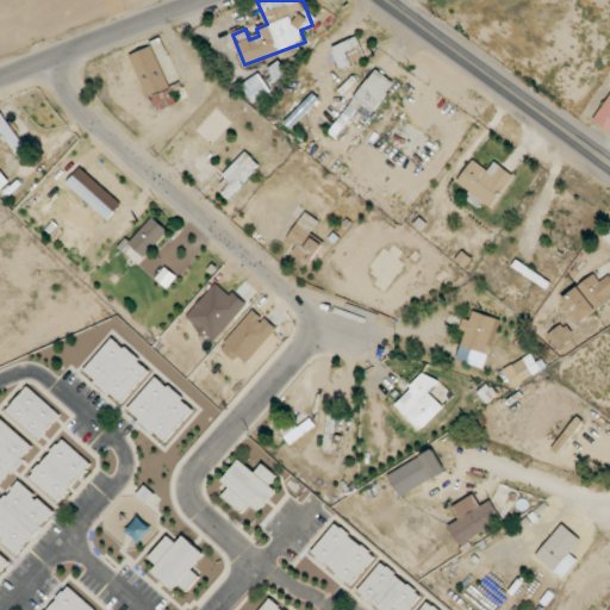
[(356,63),(355,60),(363,57),(356,38),(331,47),(340,69),(356,63)]
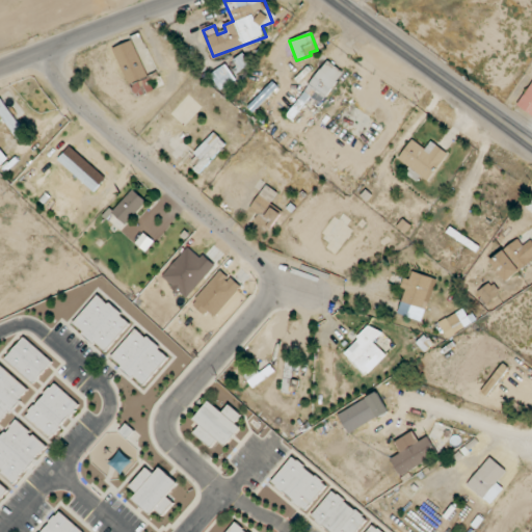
[(157,72),(149,76),(133,40),(113,48),(135,98),(163,86),(157,72)]
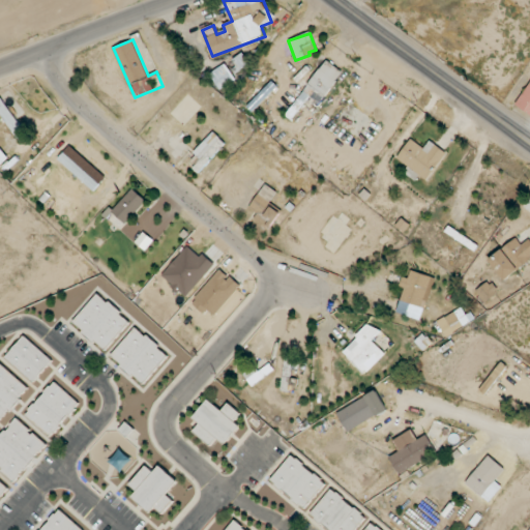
[(293,119),(306,99),(319,108),(343,71),(325,59),(288,116),(293,119)]
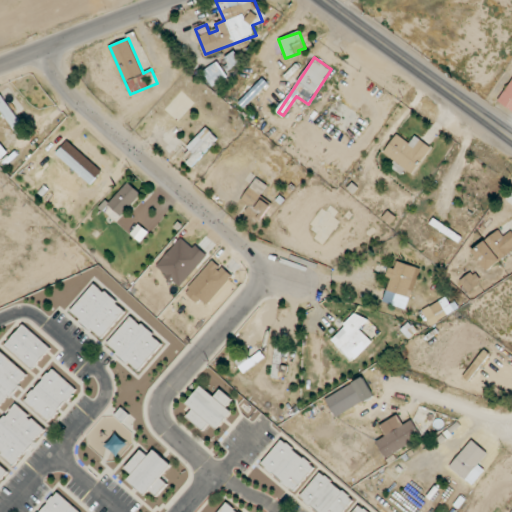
[(228,77),(218,61),(203,71),(213,87),(228,77)]
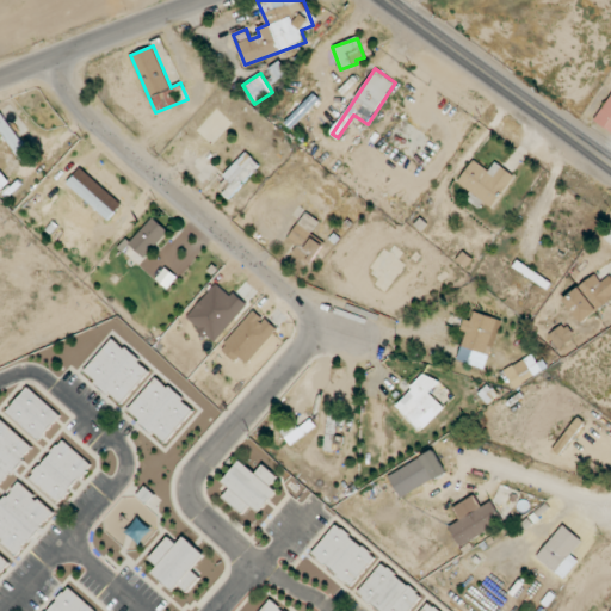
[(610,96),(594,121),(610,131),(610,96)]
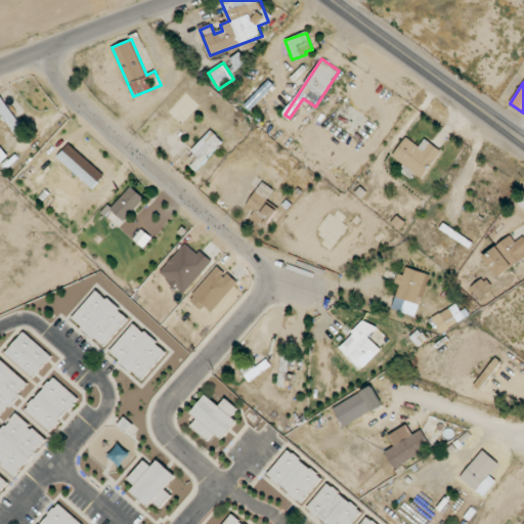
[(0,108),(18,141),(27,137),(3,96),(0,97),(0,108)]
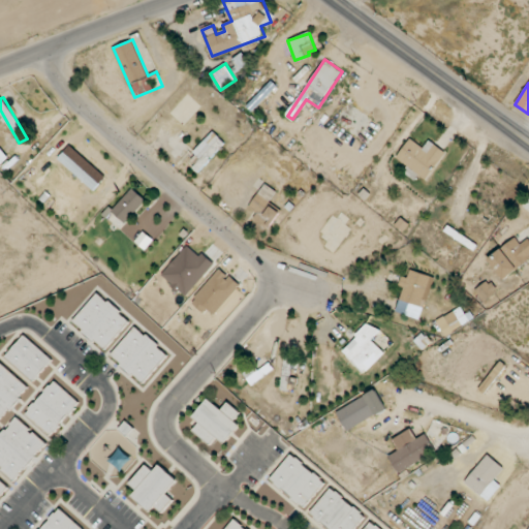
[(188,162),(200,173),(225,142),(212,131),(188,162)]
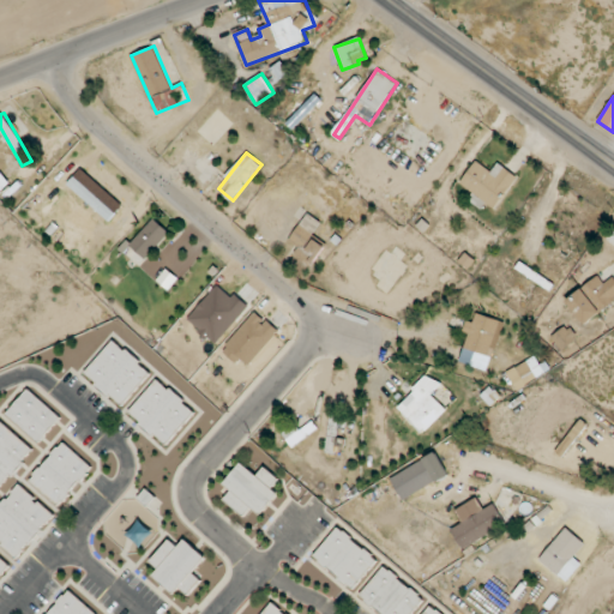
[(459,182),(473,193),(468,199),(482,210),(486,204),(494,210),(518,178),(499,163),(492,172),(476,161),(459,182)]
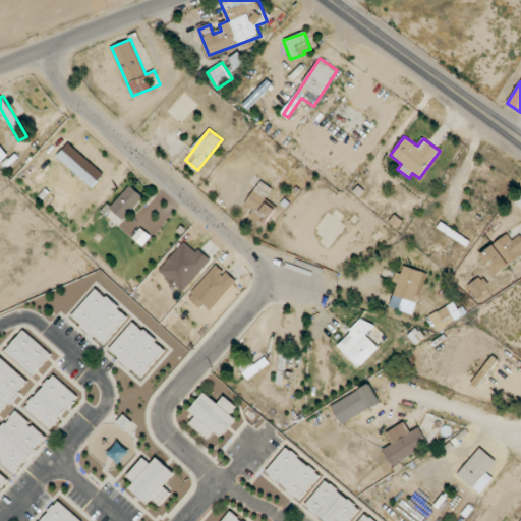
[(100,178),(62,151),(56,159),(94,186),(100,178)]
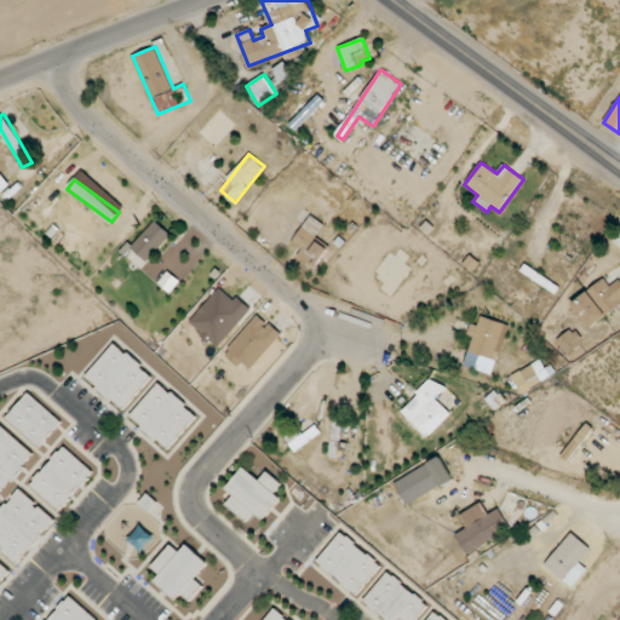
[(297,254),(316,268),(328,250),(314,239),(323,225),(310,216),(292,242),(302,250),(297,254)]
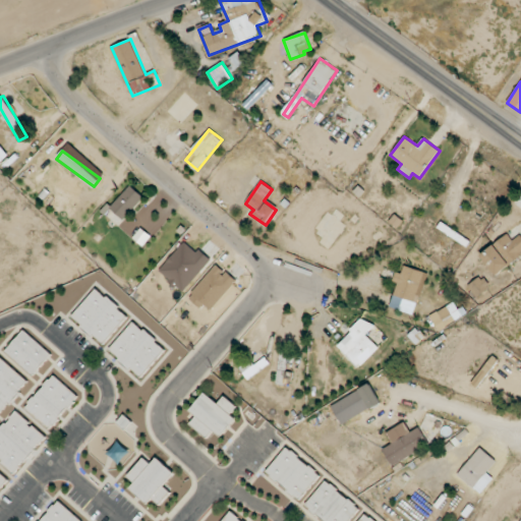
[(520,235),(513,240),(507,233),(480,255),(496,275),(520,253),(520,235)]
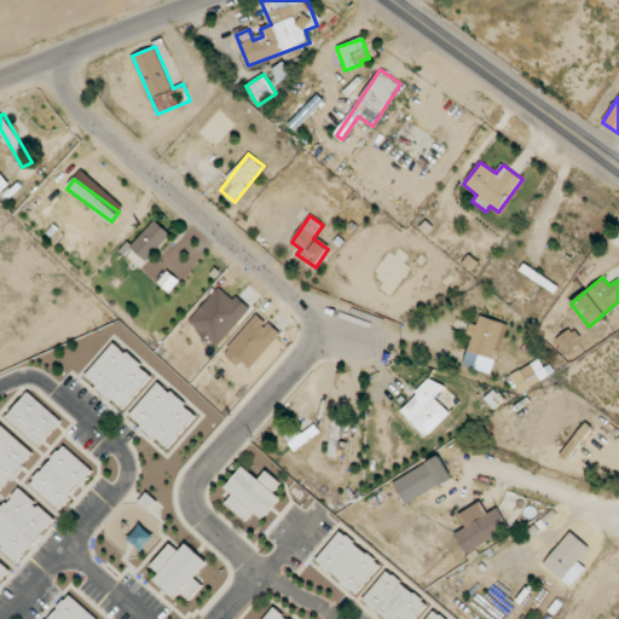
[(189,325),(220,348),(249,308),(218,285),(189,325)]
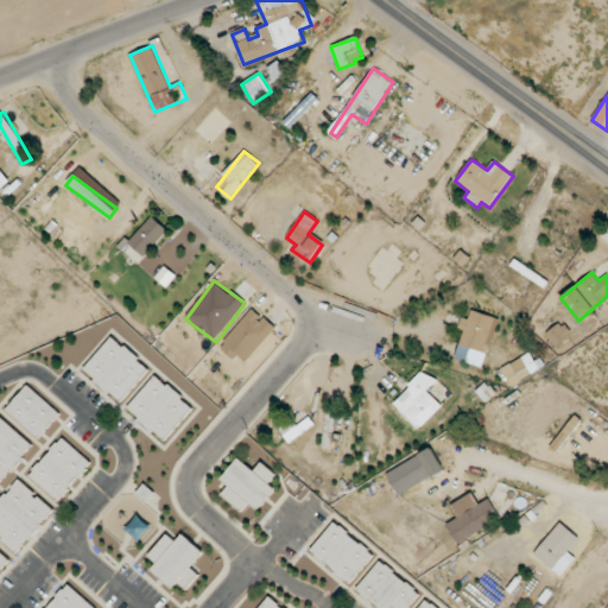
[(219,347),(233,360),(238,355),(246,362),(276,329),(254,309),(219,347)]
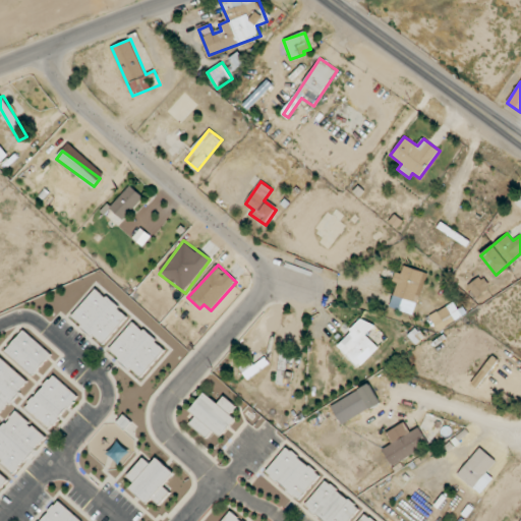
[(398,283),(390,306),(411,314),(426,274),(405,266),(402,274),(396,272),(393,281),(398,283)]
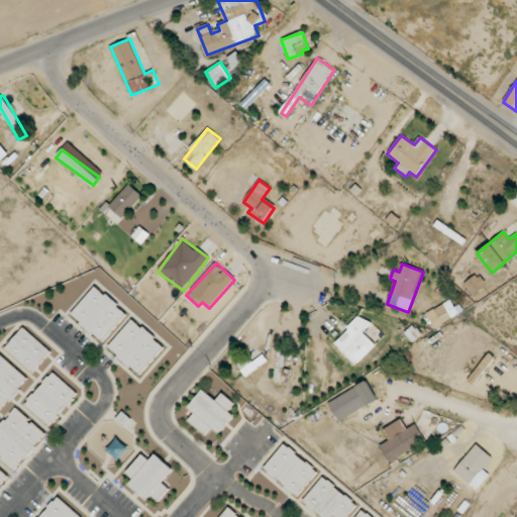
[(478,274),(464,283),(473,295),(486,287),(478,274)]
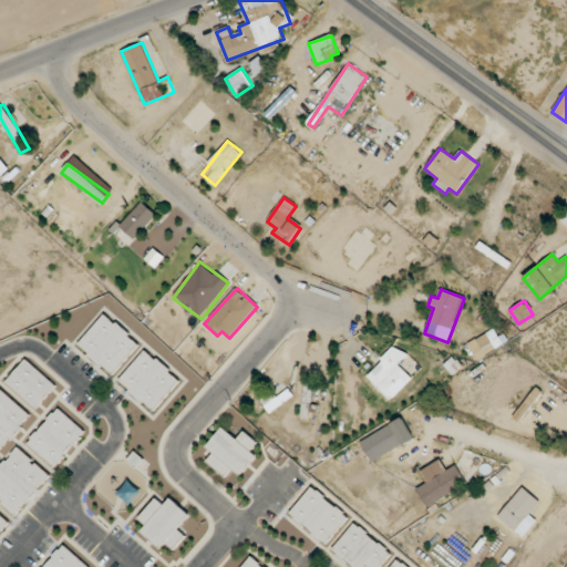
[(78,344),(112,375),(140,344),(105,315),(78,344)]
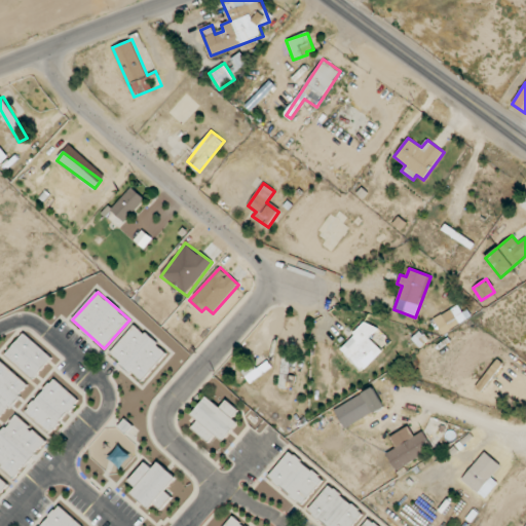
[(462,305),(435,317),(441,333),(470,321),(462,305)]
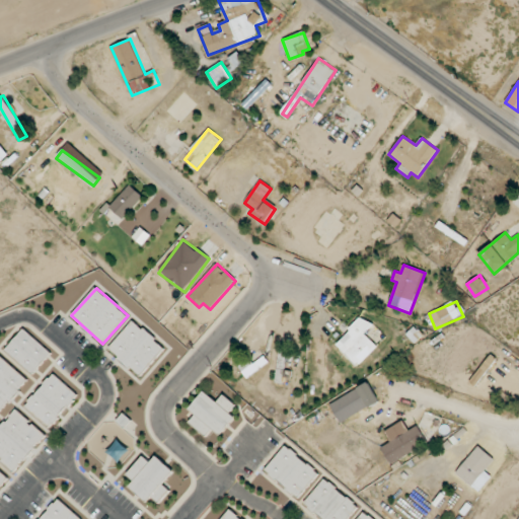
[(336,345),(358,366),(377,347),(365,334),(372,326),(362,317),(336,345)]
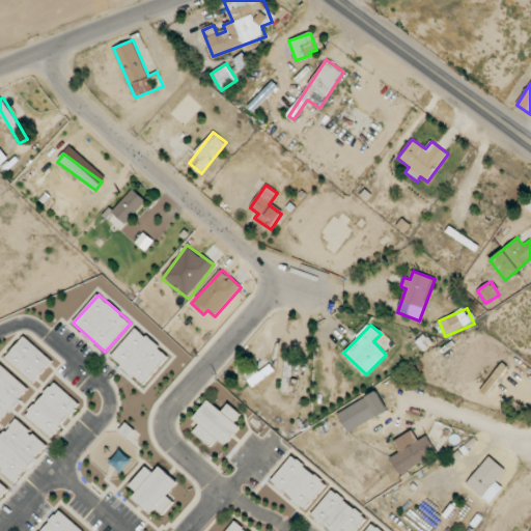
[(169,356),(136,328),(111,358),(144,386),(169,356)]
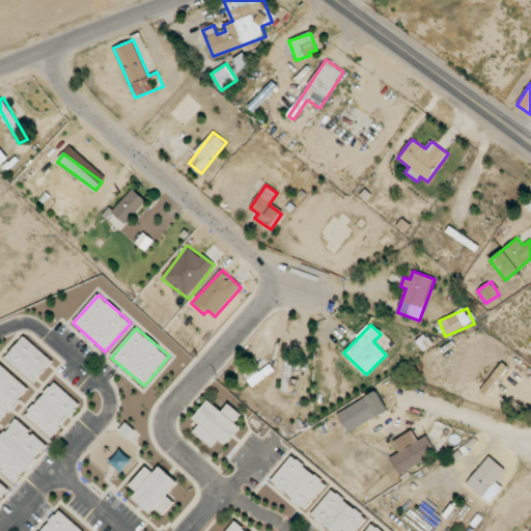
[(53,359),(23,337),(6,360),(35,382),(53,359)]
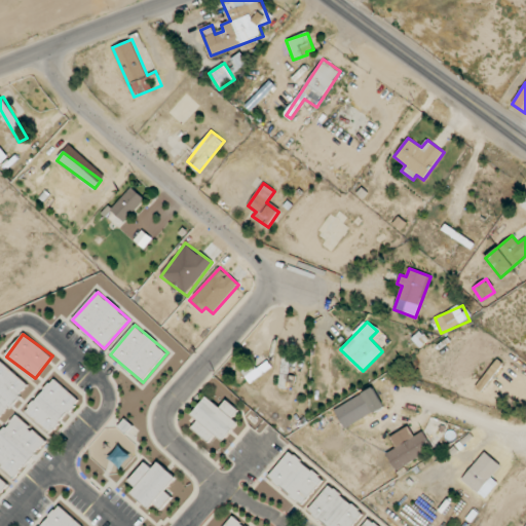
[(501,363),(496,359),(478,388),(484,392),(501,363)]
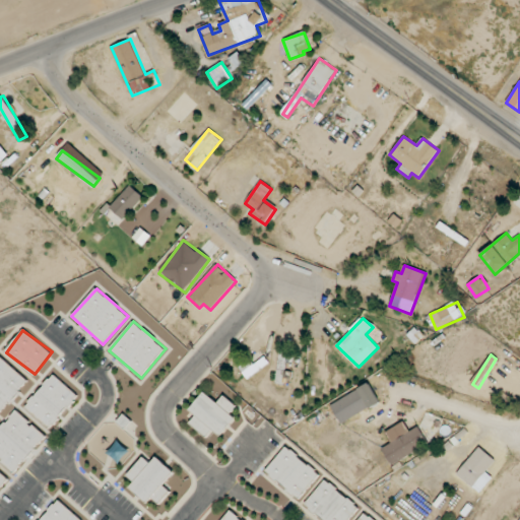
[(0,411),(28,381),(1,355),(0,355),(0,411)]
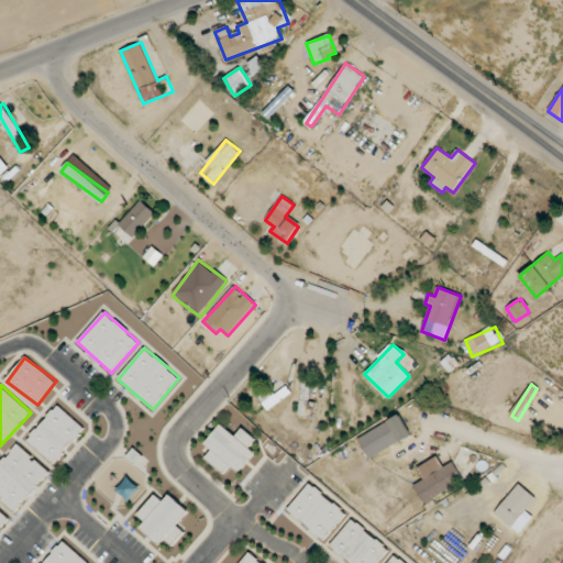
[(267,410),(293,394),(287,386),(274,395),(269,388),(257,397),(267,410)]
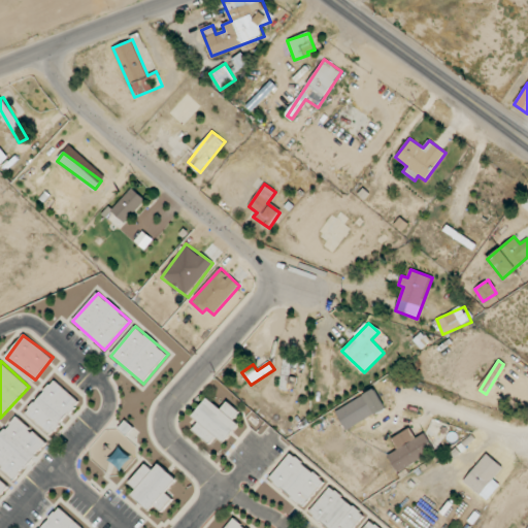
[(25,413),(50,435),(79,402),(56,381),(25,413)]
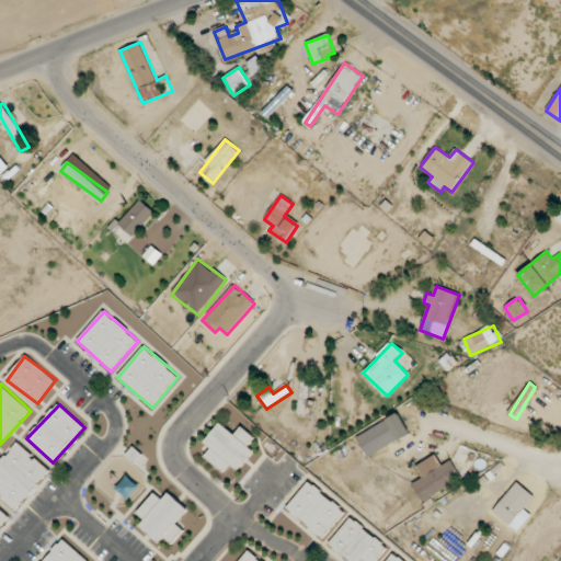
[(357,436),(368,457),(410,434),(399,413),(357,436)]
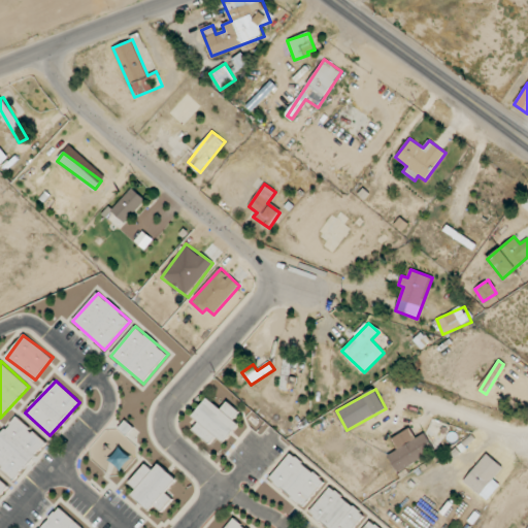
[(222,409),(207,398),(193,417),(199,422),(193,431),(210,443),(216,436),(225,442),(239,424),(233,420),(240,411),(227,402),(222,409)]
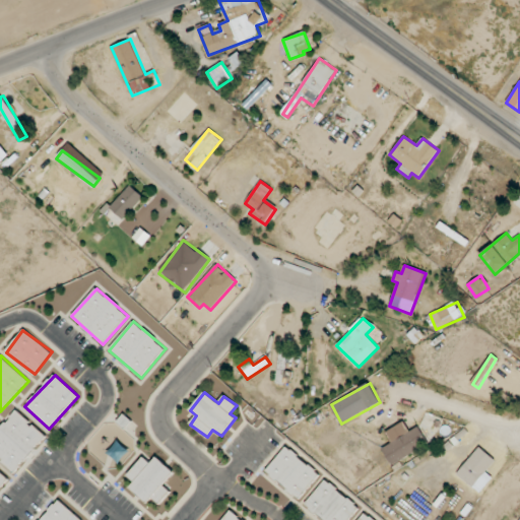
[(46,437),(16,410),(0,428),(0,460),(14,472),(46,437)]
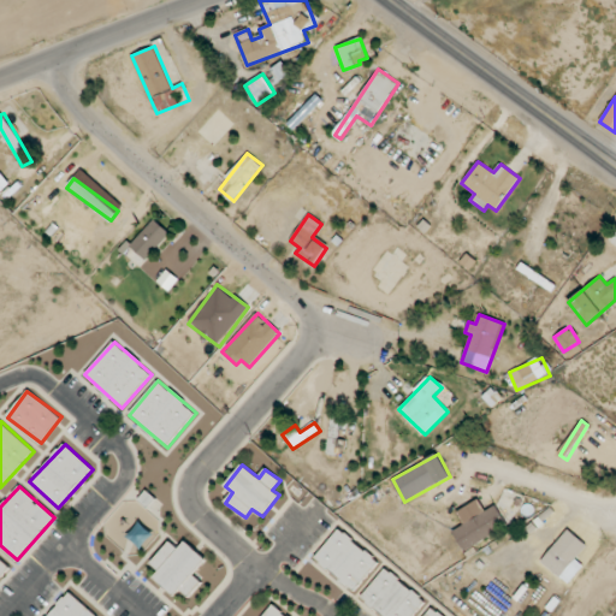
[(457,511),(465,525),(452,532),(463,551),(508,526),(496,505),(485,511),(478,499),(457,511)]
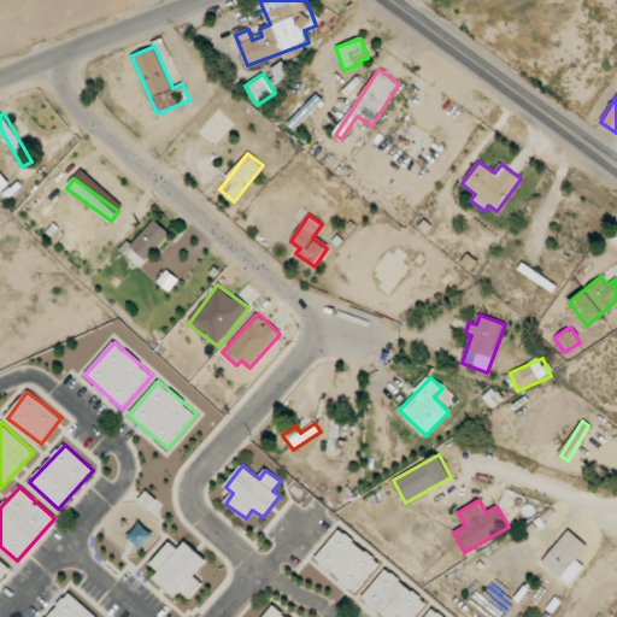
[(315,560),(356,593),(380,562),(339,529),(315,560)]
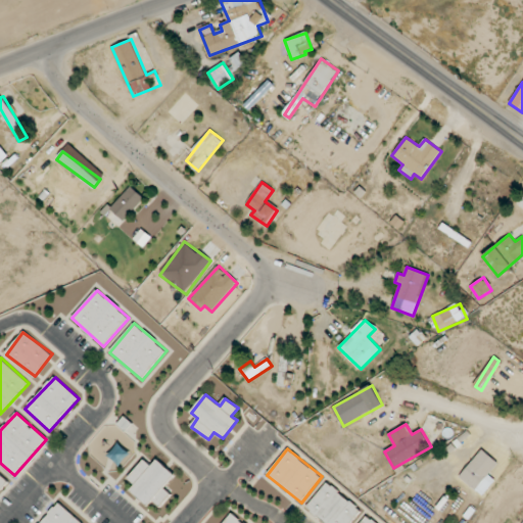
[(498,463),(481,449),(460,478),(483,495),(494,480),(489,476),(498,463)]
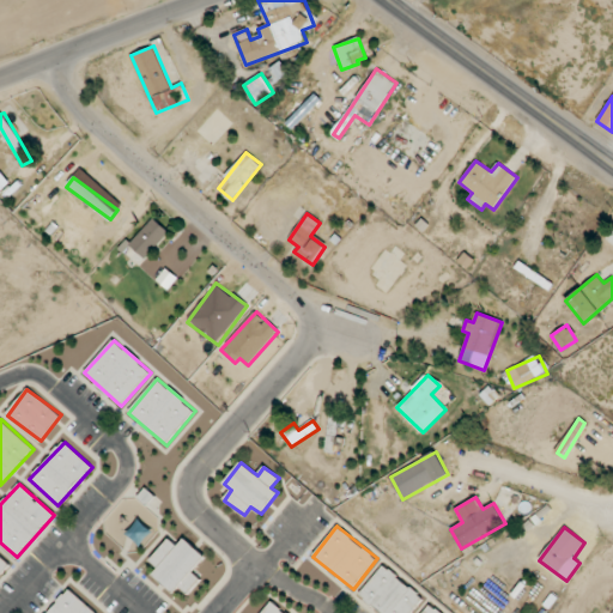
[(201,580),(192,571),(205,557),(184,539),(177,546),(169,539),(150,560),(159,569),(153,575),(173,593),(180,586),(189,593),(201,580)]
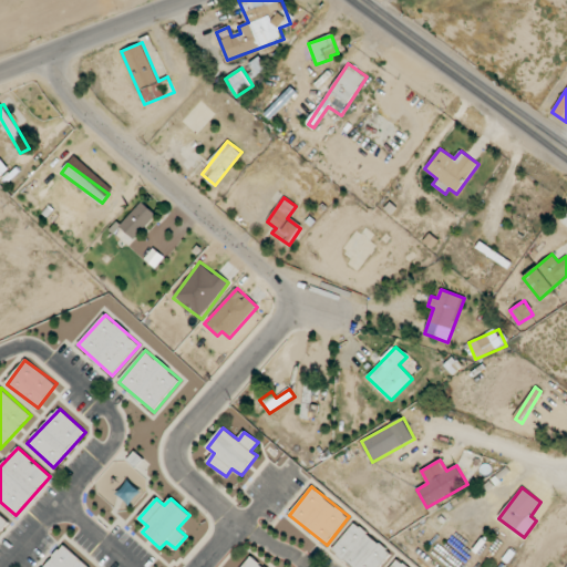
[(462,555),(474,540),(450,518),(436,533),(462,555)]
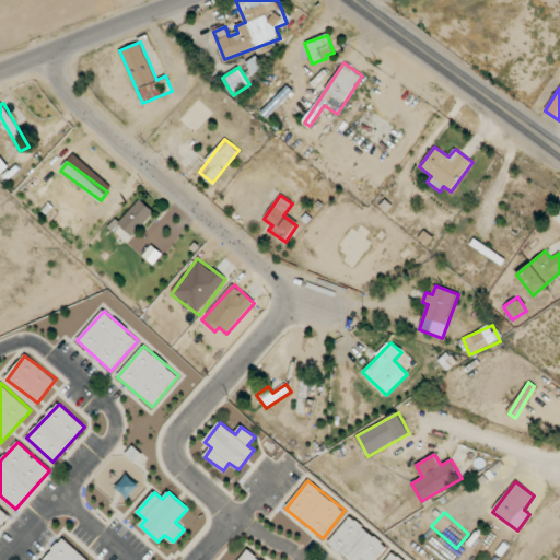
[(328,544),(348,559),(375,559),(387,546),(350,516),(328,544)]
